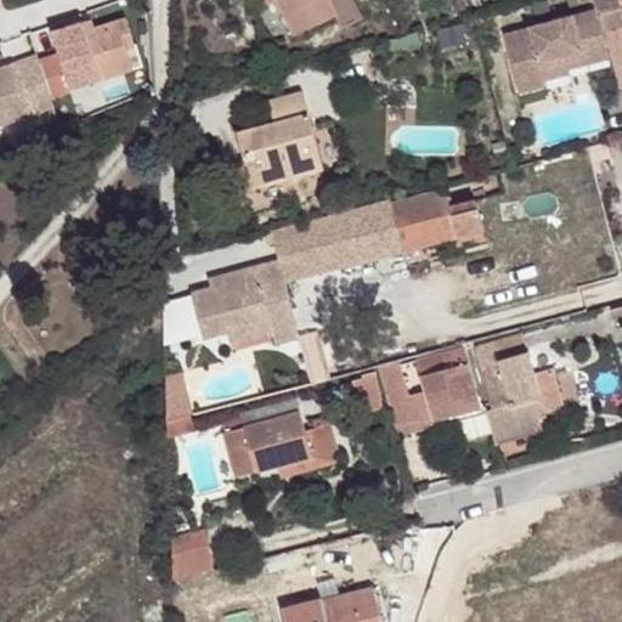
[(277,0),(295,35),(337,16),(343,29),(362,20),(351,0),(267,0),(270,4),(277,0)]
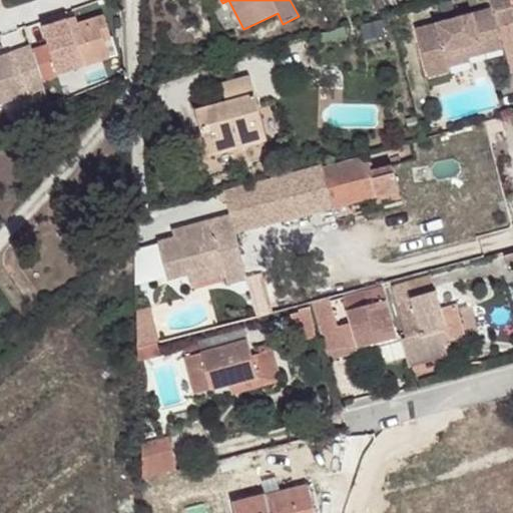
[(416,29),(429,77),(451,70),(446,51),(465,45),(500,36),(497,25),(512,20),(512,9),(510,0),(488,0),(491,8),(416,29)]
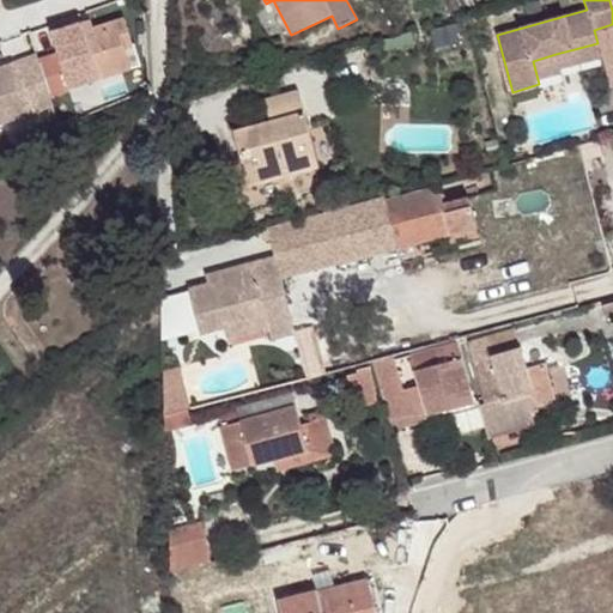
[(62,50),(56,53),(68,87),(123,71),(116,50),(126,47),(133,44),(126,18),(93,29),(85,31),(83,23),(56,31),(62,50)]
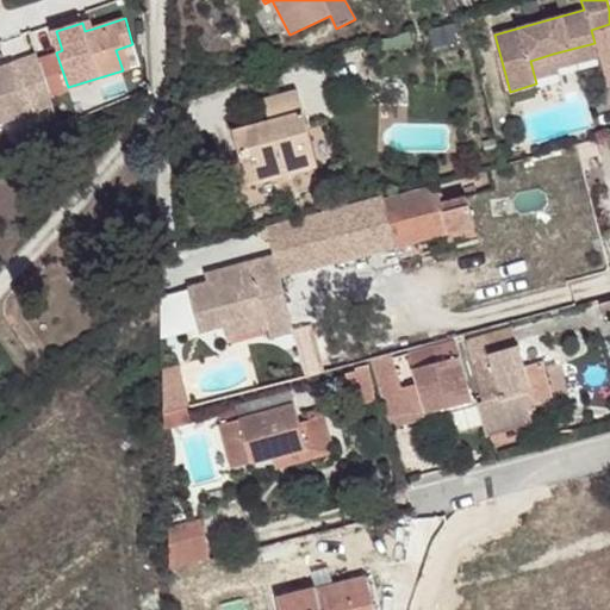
[(91,20),(82,23),(85,31),(93,29),(91,20)]
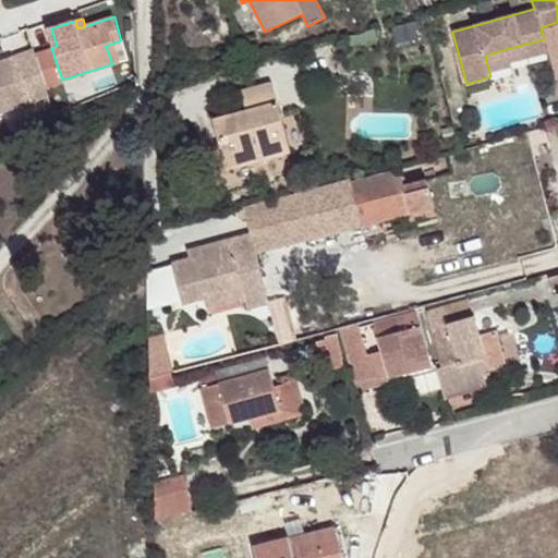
[(416,23),(393,29),(398,47),(421,40),(416,23)]
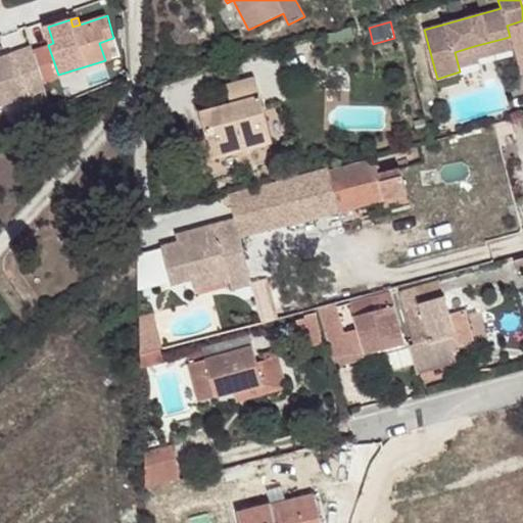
[(48,27),(43,28),(48,45),(53,43),(48,27)]
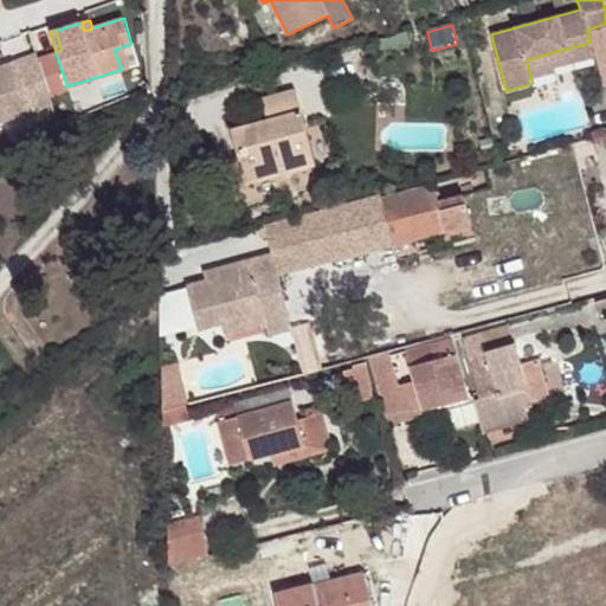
[(594,58),(591,43),(549,53),(553,68),(594,58)]
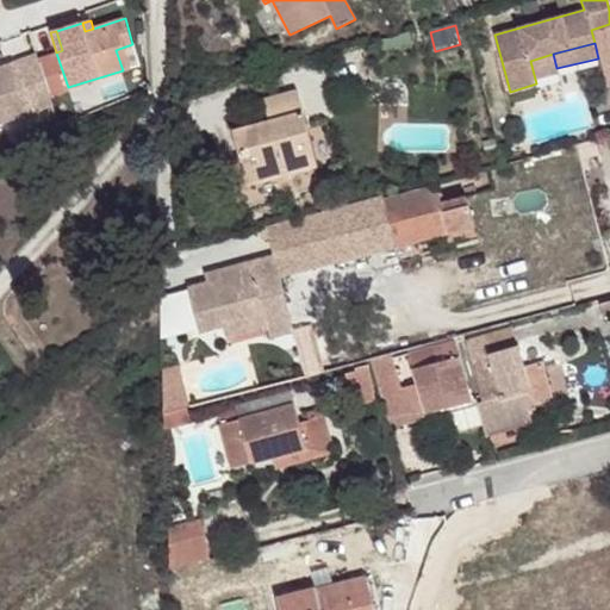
[(123,70),(131,67),(125,47),(116,50),(123,70)]
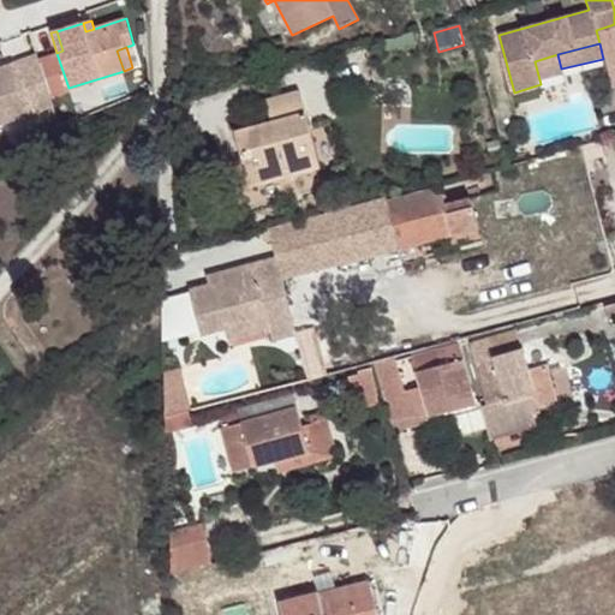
[(36,54),(0,66),(0,123),(53,105),(36,54)]
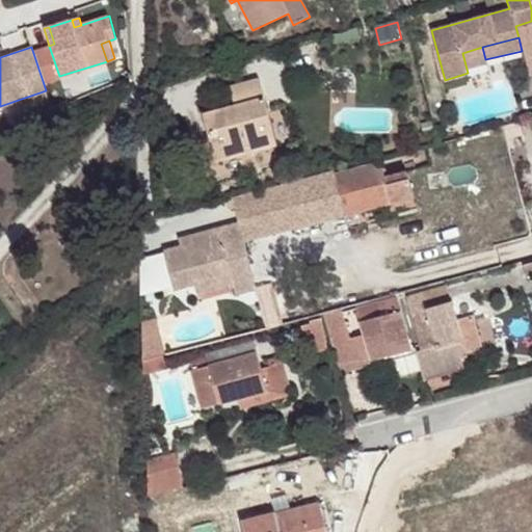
[(210,135),(216,159),(259,149),(277,144),(259,79),(230,87),(235,105),(205,113),(210,135)]
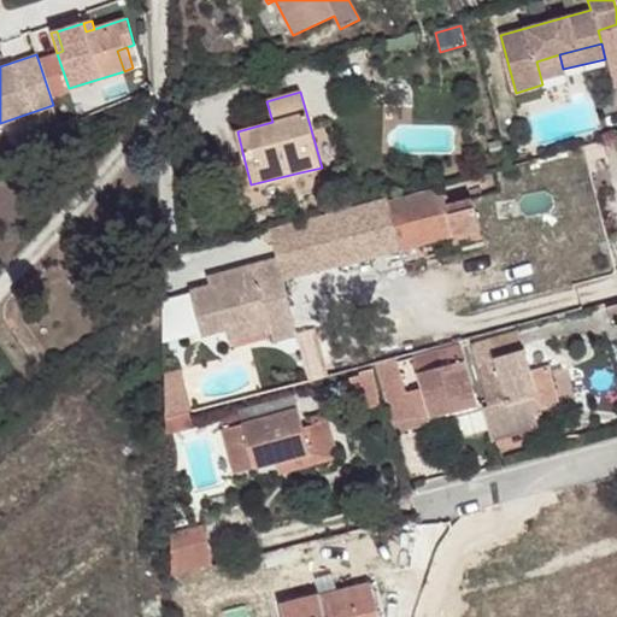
[(480,158),(477,148),(466,150),(468,159),(480,158)]
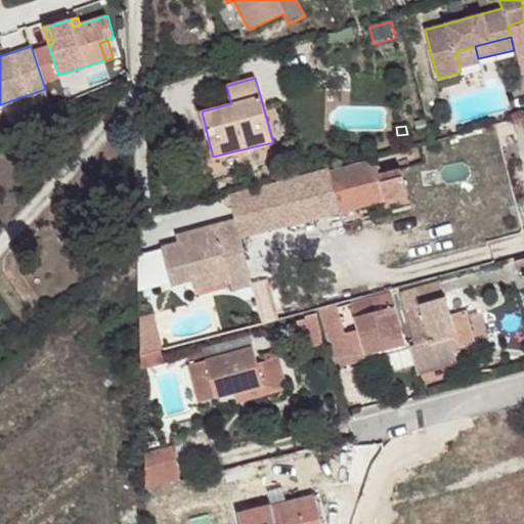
[(207,133),(194,137),(201,161),(213,157),(207,133)]
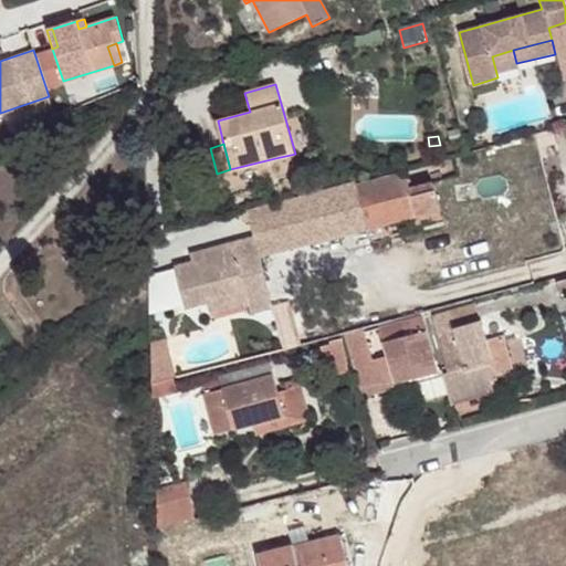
[(275,158),(230,169),(217,174),(220,187),(280,171),(275,158)]
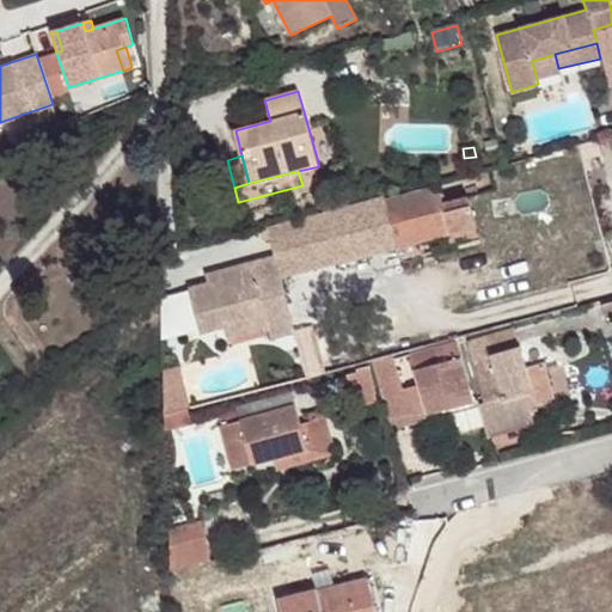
[(387,207),(398,249),(450,234),(451,244),(478,237),(469,199),(444,204),(438,185),(385,200),(384,195),(374,199),(374,200),(377,210),(387,207)]
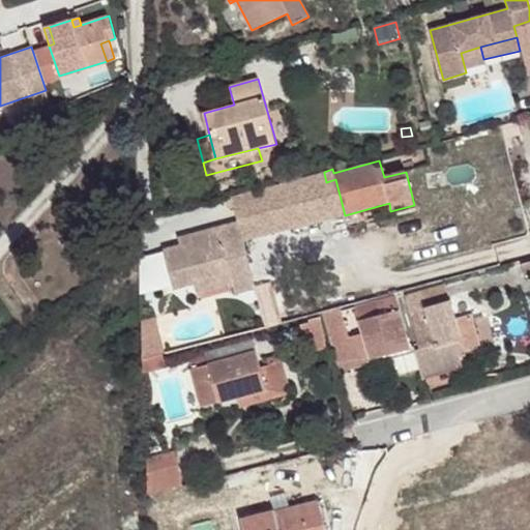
[(324,173),(288,182),(290,192),(326,182),(324,173)]
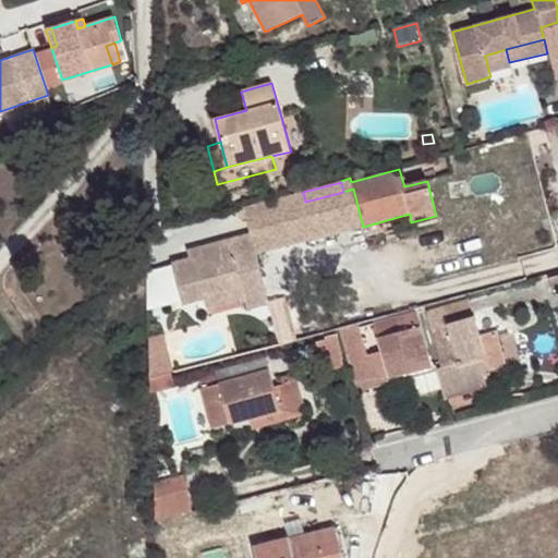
[(273,232),(274,233),(311,222),(305,202),(303,192),(302,191),(265,202),(269,217),(273,232)]
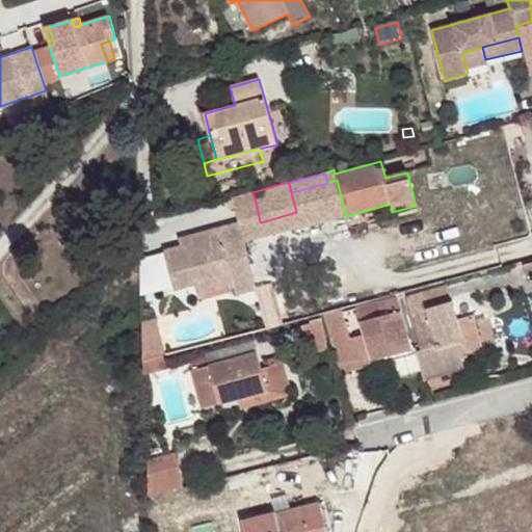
[(255,286),(237,220),(187,235),(189,241),(178,244),(161,248),(173,286),(193,281),(230,272),(233,284),(236,291),(255,286)]
